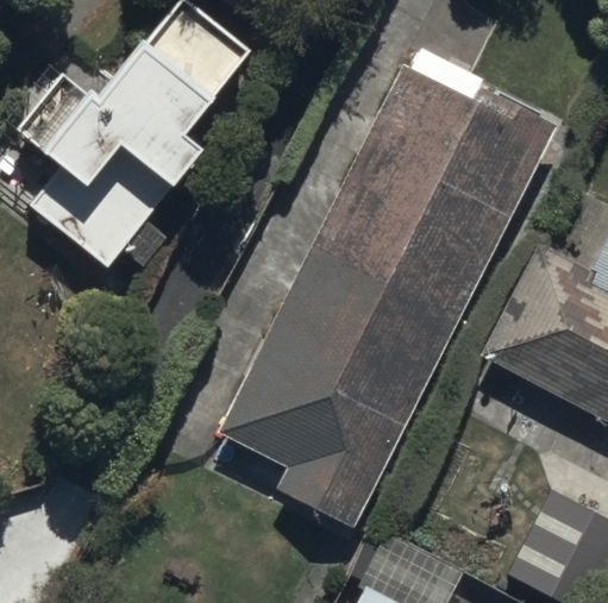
[(61,167),(29,205),(105,270),(121,250),(143,268),(168,238),(146,220),(173,189),(179,195),(210,158),(190,142),(223,104),(214,96),(250,54),(187,0),(100,101),(66,73),(17,130),(61,167)]
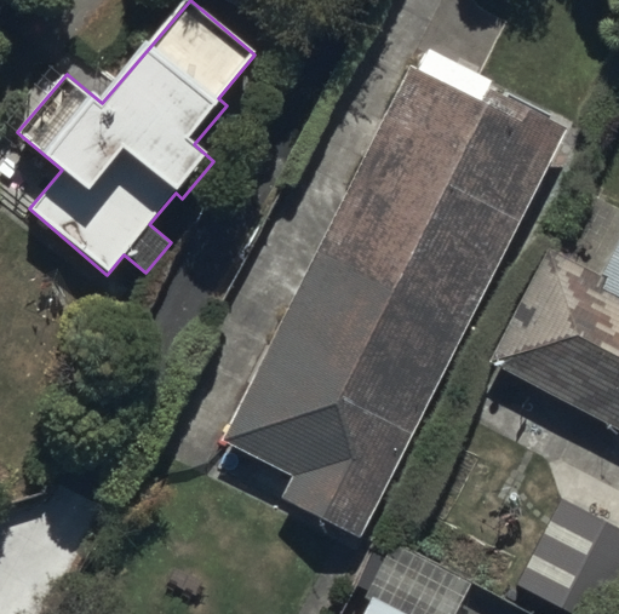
[(493,80),(427,46),(414,69),(407,66),(218,437),(292,471),(281,495),(362,534),(567,131),(487,91),(493,80)]
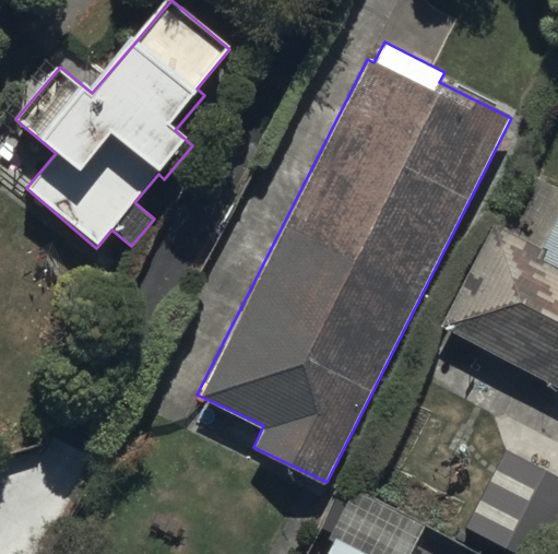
[(494,222),(444,321),(557,382),(557,216),(542,248),(494,222)]
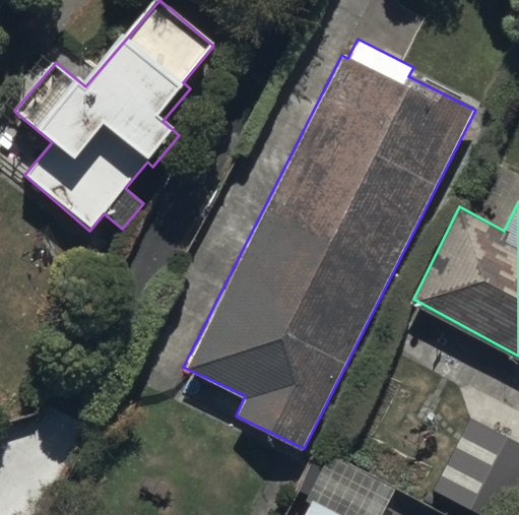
[(518,440),(469,413),(430,489),(478,514),(515,514),(518,508),(518,440)]
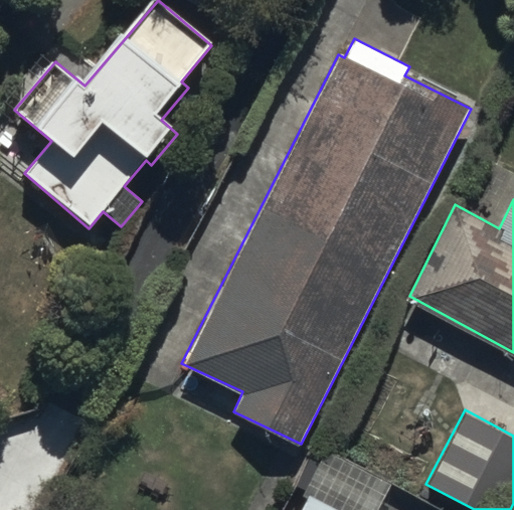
[(324,503),(308,495),(300,509),(353,509),(327,497),(324,503)]
